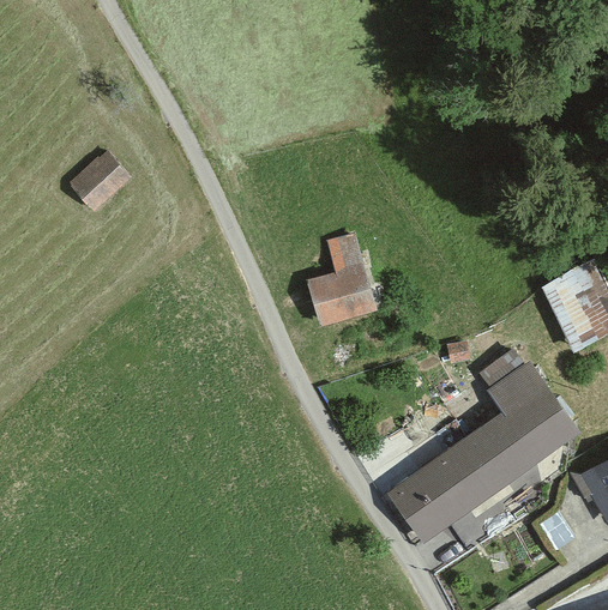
[(132,180),(106,151),(67,186),(94,215),(132,180)]
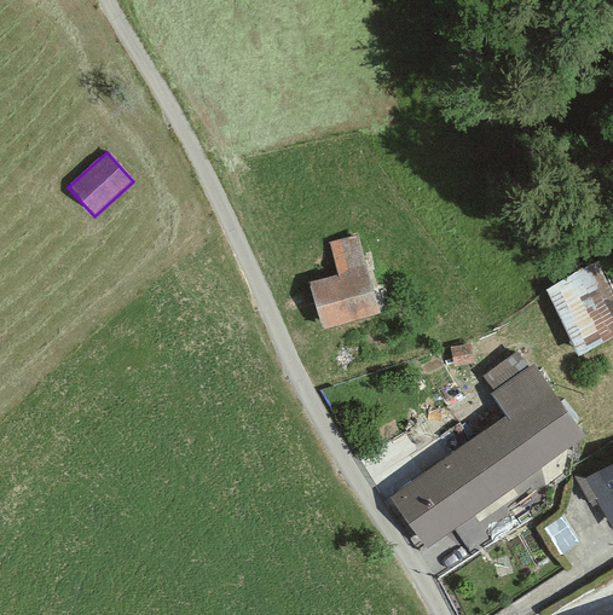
[(383,307),(369,262),(310,280),(323,325),(383,307)]
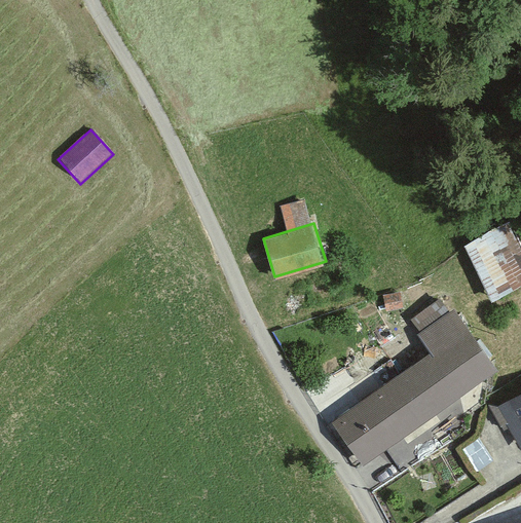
[(520,286),(520,271),(496,228),(463,247),(493,301),(520,286)]
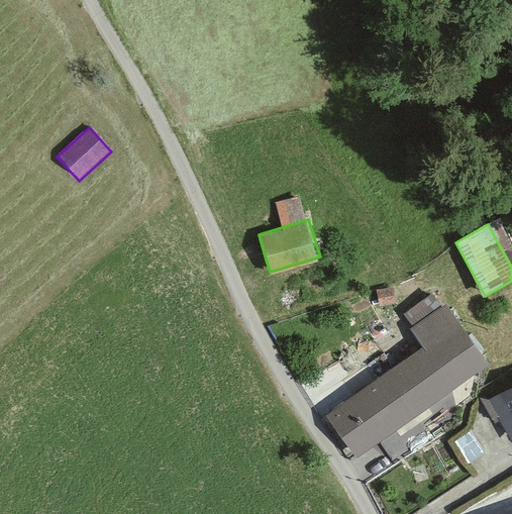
[(491,365),(448,303),(431,315),(421,301),(403,314),(411,326),(409,328),(421,346),(371,381),(362,367),(317,398),(326,412),(324,413),(355,457),(491,365)]
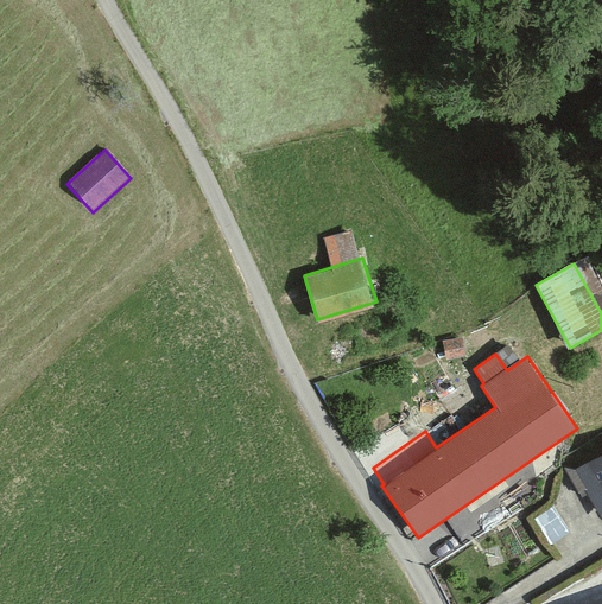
[(601,453),(564,475),(576,495),(583,491),(600,522),(601,521),(601,453)]
